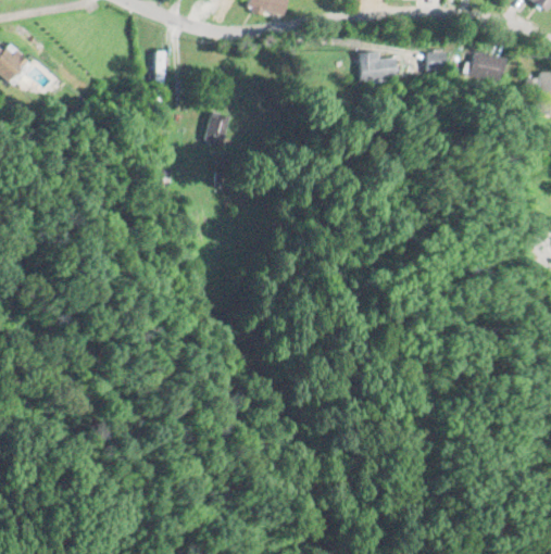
[(249,0),(247,9),(285,21),(291,0),(249,0)]
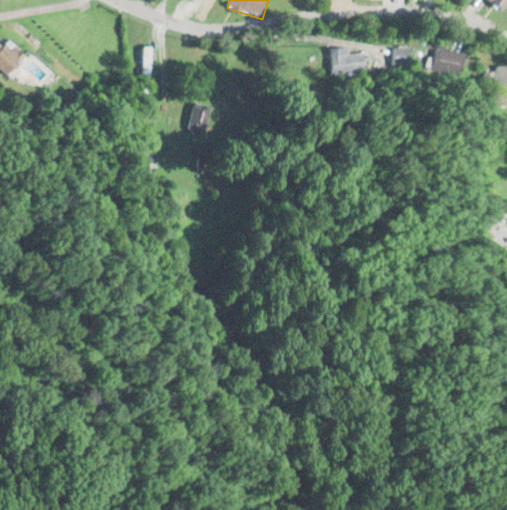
[(506,0),(487,0),(504,12),(506,9),(506,0)]
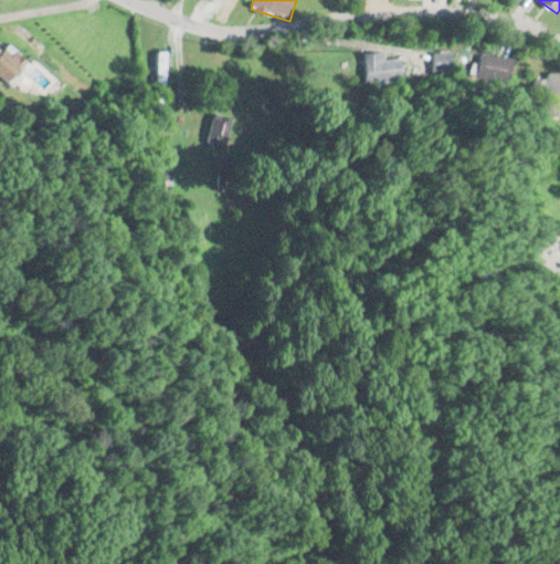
[(400,62),(386,63),(384,41),(365,42),(368,84),(401,82),(400,62)]
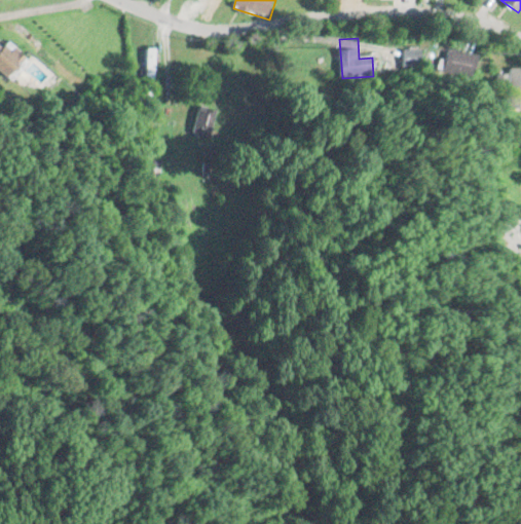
[(0,49),(0,71),(7,77),(23,55),(4,43),(0,49)]
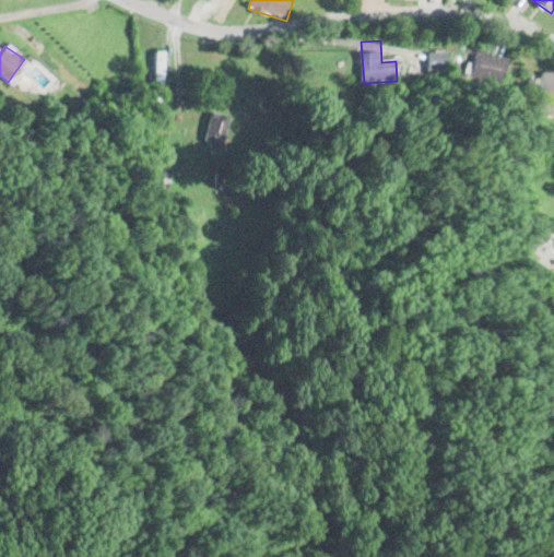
[(544,117),(553,116),(553,72),(543,73),(544,117)]
